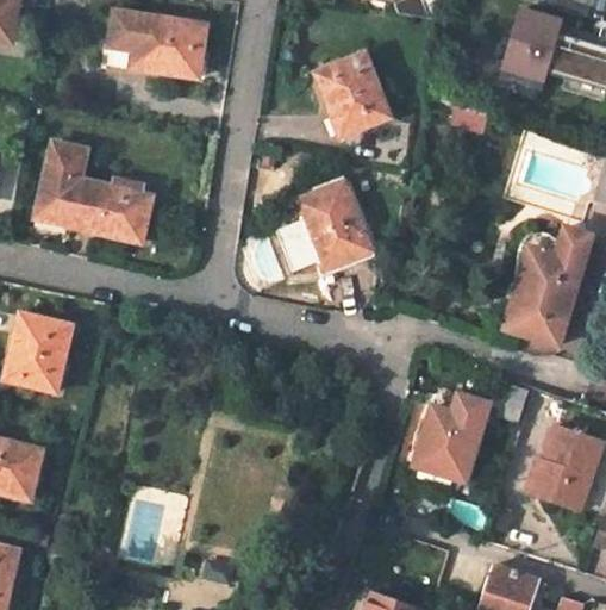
[(19,0),(0,0),(0,36),(13,38),(19,0)]
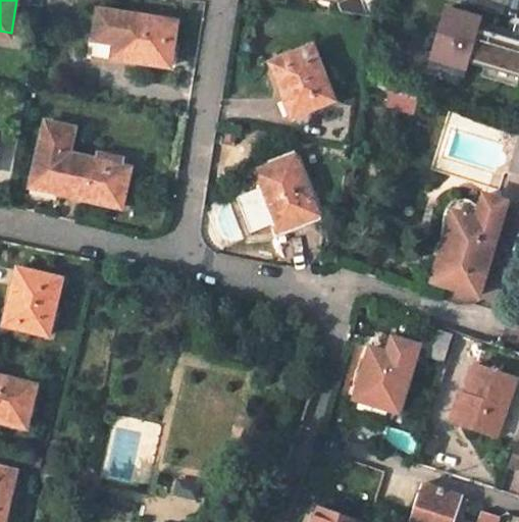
[(340,0),(339,0),(343,10),(369,14),(364,0),(340,0)]
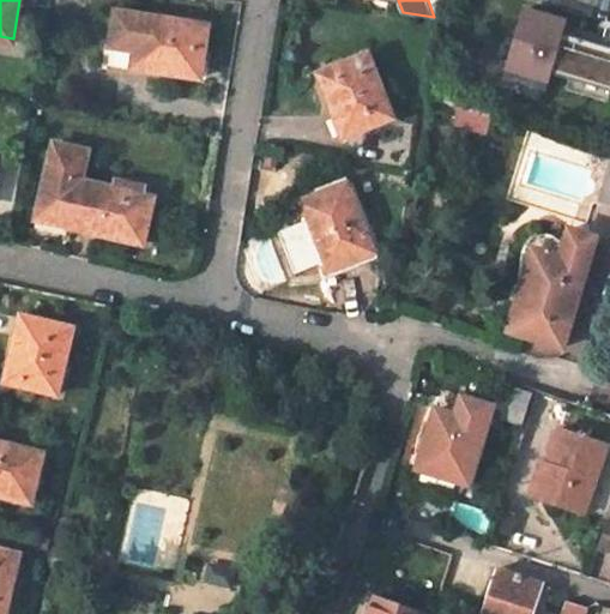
[(609,46),(566,34),(568,25),(569,22),(527,10),(509,68),(551,82),(554,73),(572,79),(609,90),(609,46)]
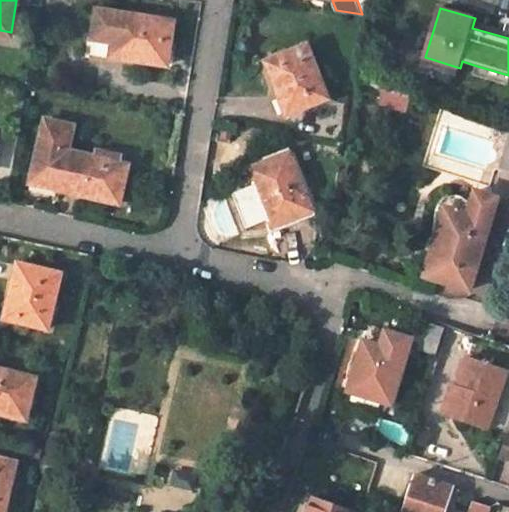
[(175,19),(121,9),(113,55),(167,64),(175,19)]
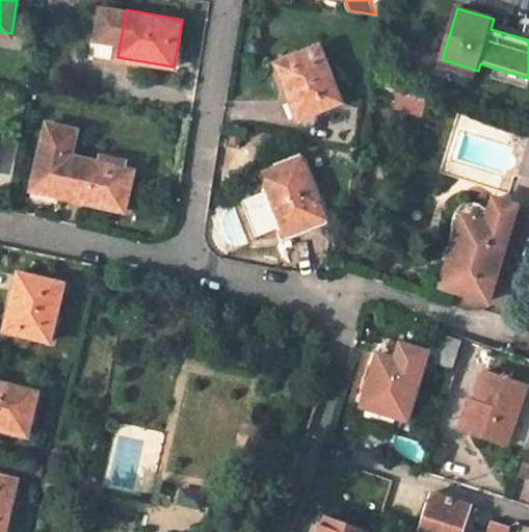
[(528,32),(493,22),(491,29),(528,40),(528,32)]
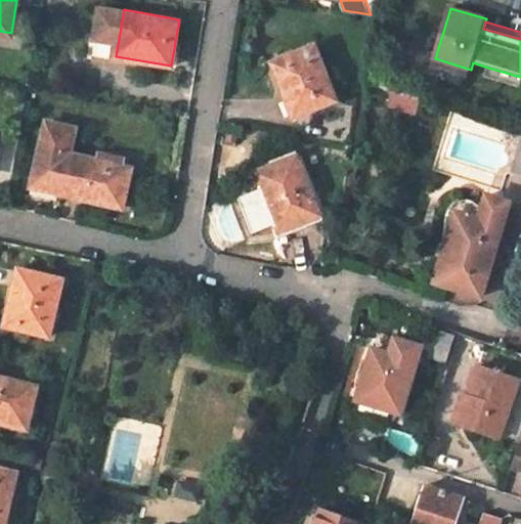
[(274,60),(294,115),(335,101),(315,47),(274,60)]
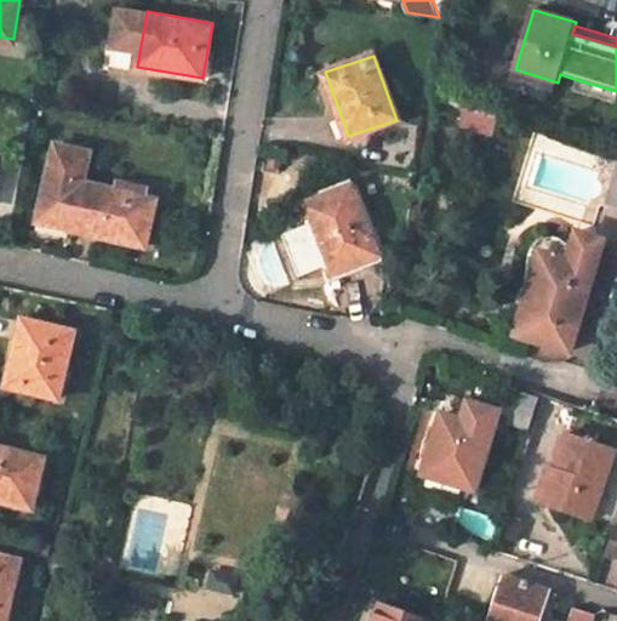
[(558,83),(515,69),(513,80),(554,93),(558,83)]
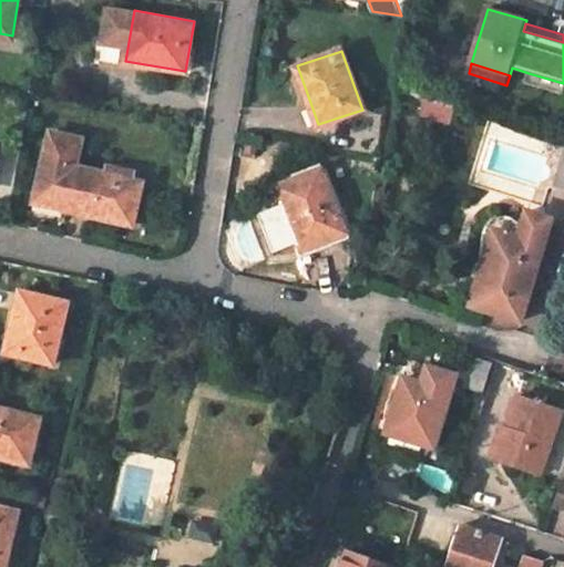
[(563,83),(529,73),(526,82),(563,93),(563,83)]
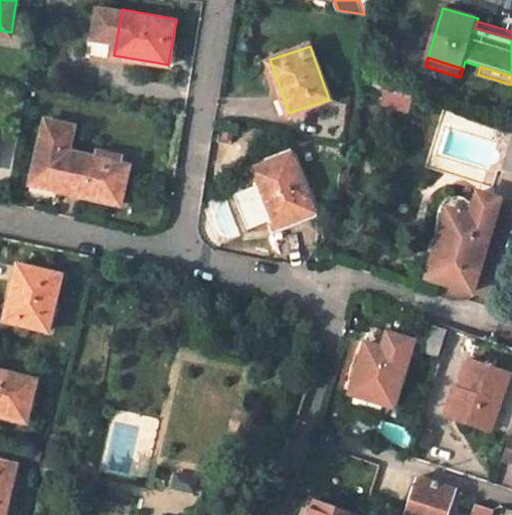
[(412,99),(384,90),(381,104),(408,113),(412,99)]
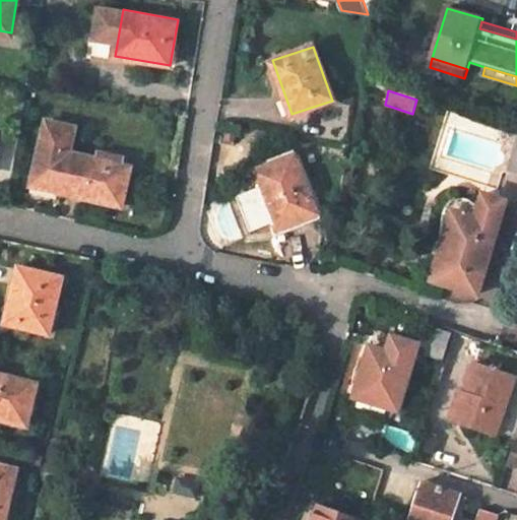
[(48,118),(34,186),(121,204),(129,165),(69,150),(73,123),(48,118)]
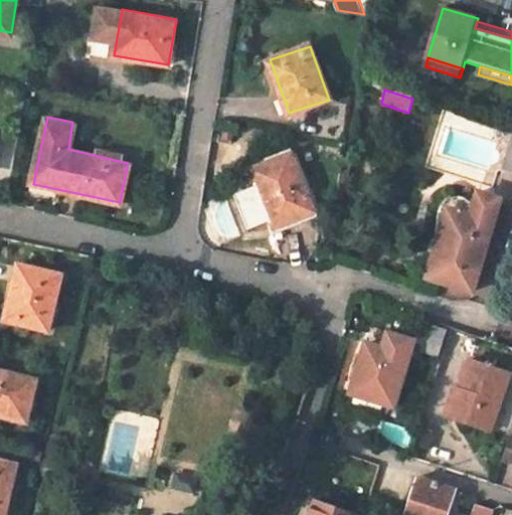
[(277,224),(318,208),(295,153),(254,168),(257,173),(225,185),(229,195),(241,229),(243,231),(251,228),(250,225),(274,216),(277,224)]
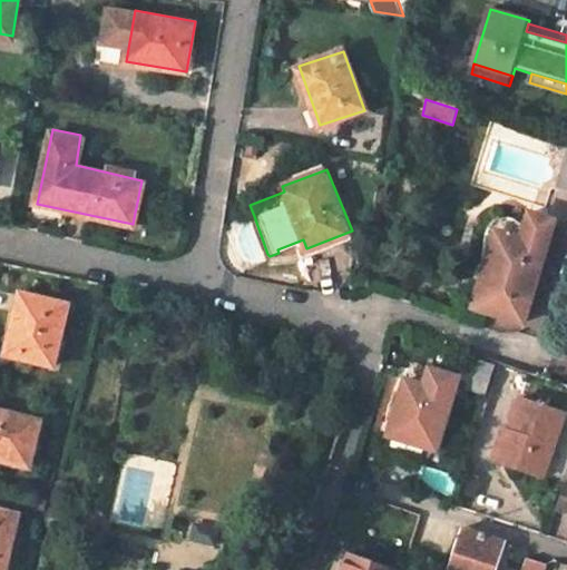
[(475,311),(524,327),(555,223),(531,216),(528,227),(510,218),(505,217),(499,218),(497,219),(492,223),(490,225),(485,278),(475,311)]
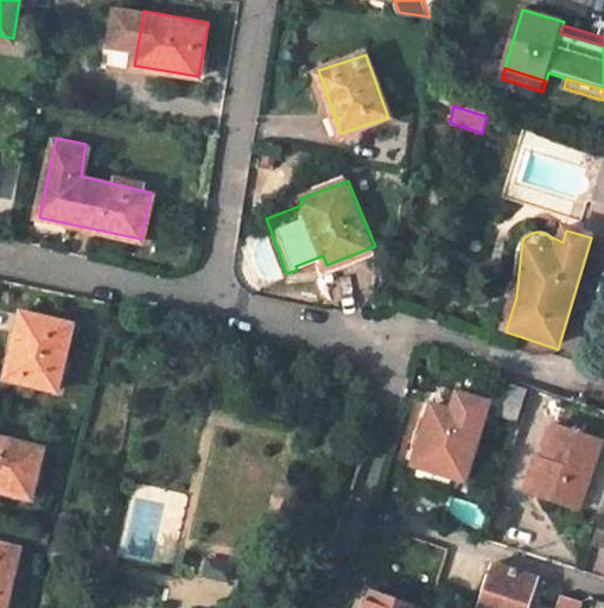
[(78,322),(26,309),(10,374),(62,386),(78,322)]
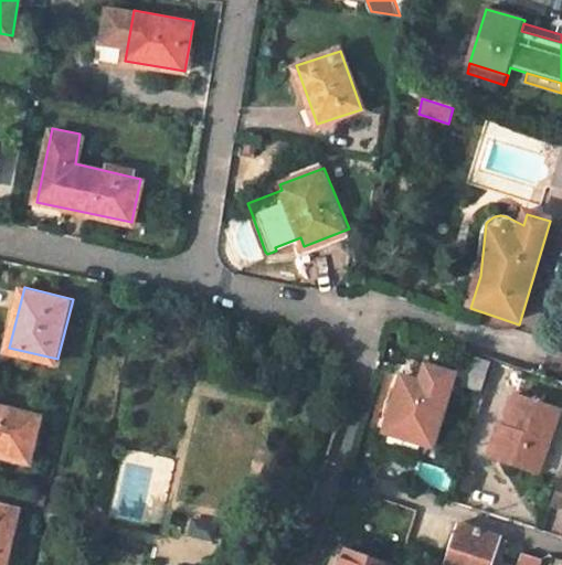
[(489,364),(466,356),(460,369),(469,372),(464,391),(479,396),(489,364)]
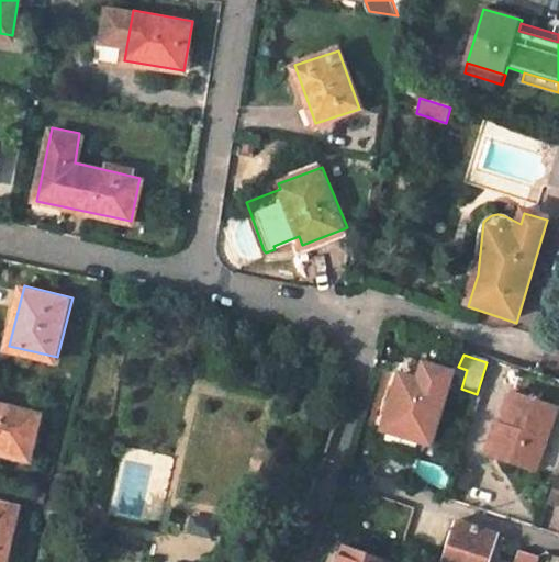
[(406,368),(384,428),(402,434),(399,444),(427,453),(456,372),(427,363),(423,379),(418,378),(420,371),(406,368)]
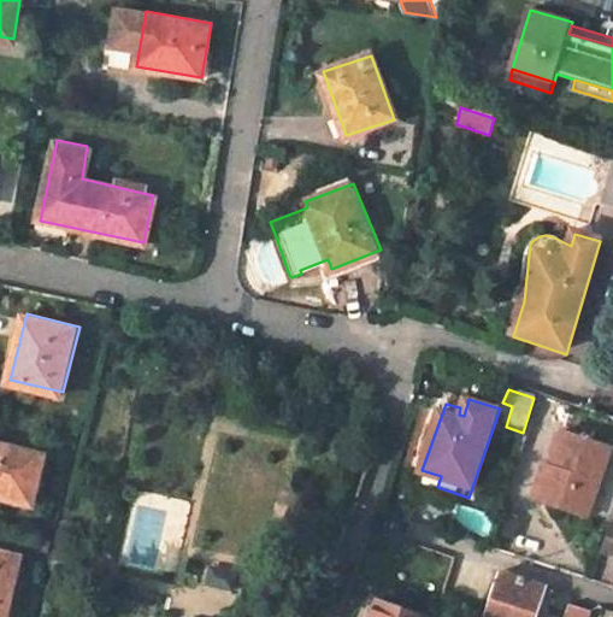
[(612,447),(564,430),(552,465),(565,470),(561,480),(555,477),(547,504),(588,517),(612,447)]
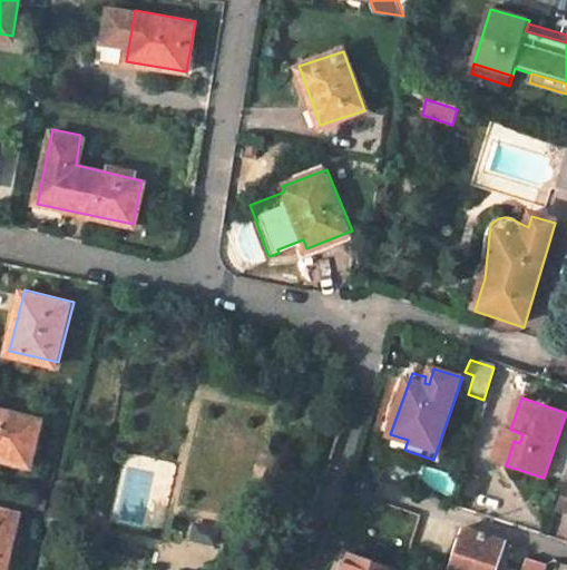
[(0,454),(33,463),(45,418),(0,406),(0,454)]
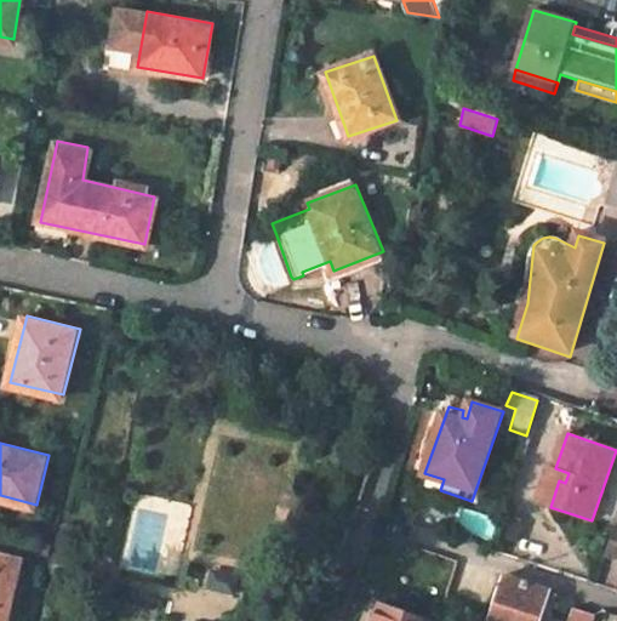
[(549,466),(537,502),(550,507),(559,480),(565,483),(569,473),(555,468),(549,466)]
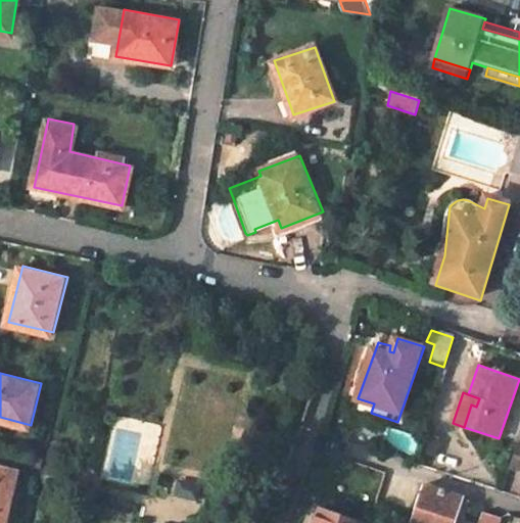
[(358,398),(356,408),(371,413),(374,403),(358,398)]
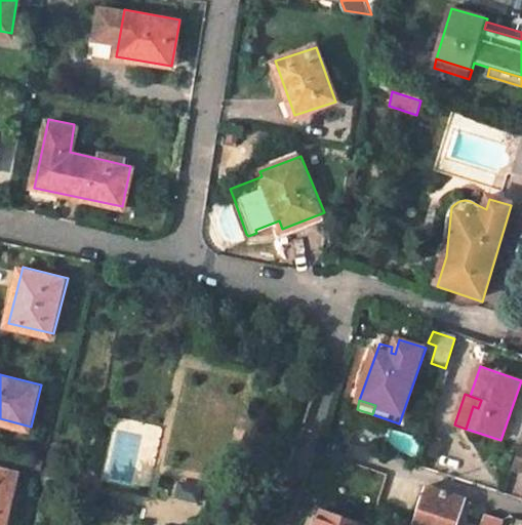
[(438,453),(442,440),(432,436),(427,449),(438,453)]
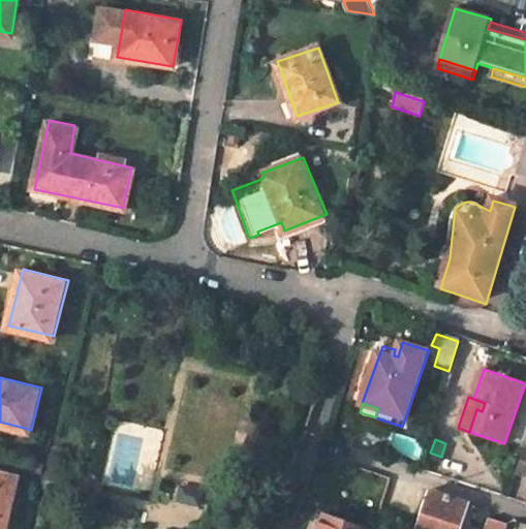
[(525,448),(524,448),(515,476),(525,480),(525,448)]
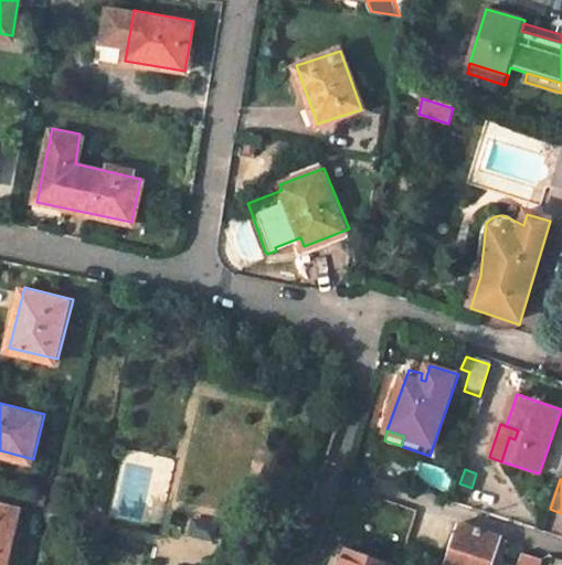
[(0,564),(7,564),(21,509),(0,503),(0,564)]
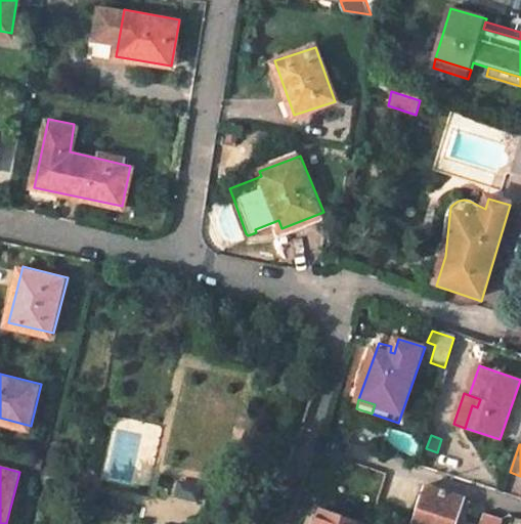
[(57,485),(61,469),(51,467),(47,483),(57,485)]
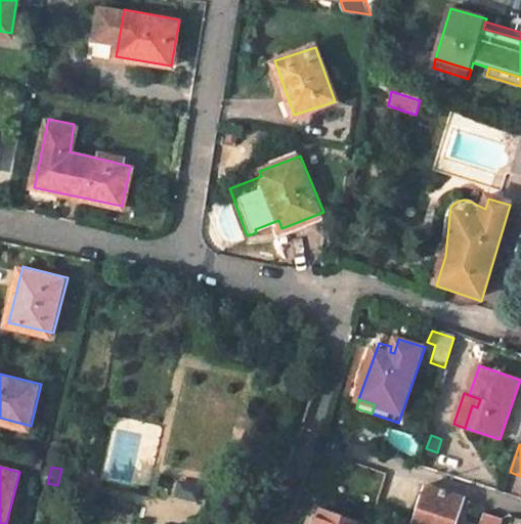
[(208,481),(182,476),(178,493),(204,498),(208,481)]
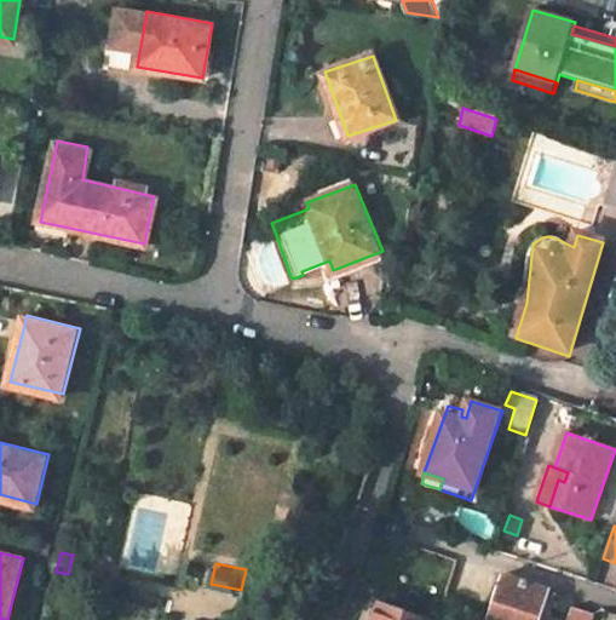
[(536,619),(548,589),(502,573),(487,619),(536,619)]
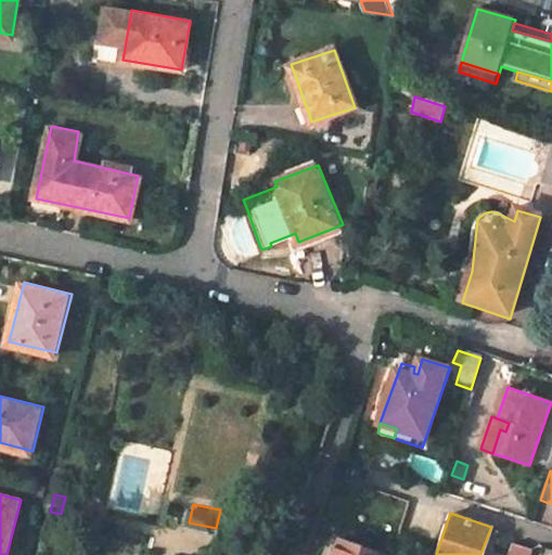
[(384,554),(344,542),(338,554),(384,554)]
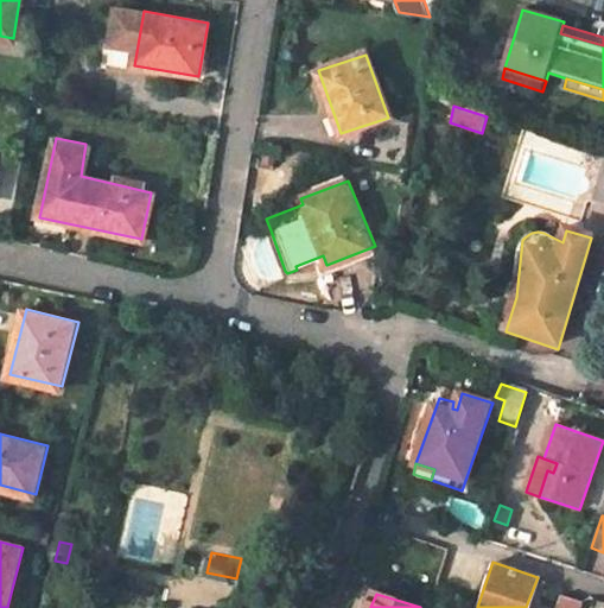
[(560,597),(555,607),(578,607),(580,603),(560,597)]
